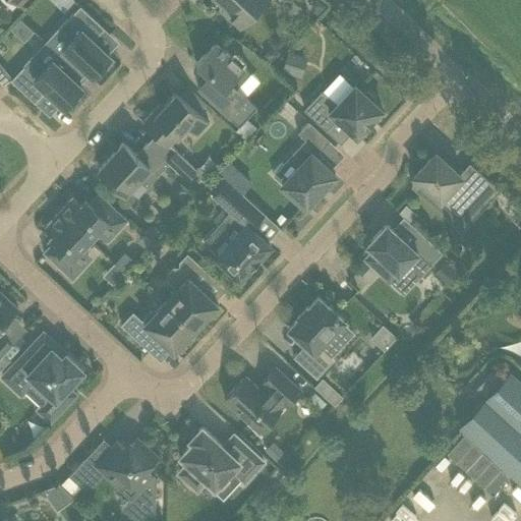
[(240,27),(254,13),(265,2),(262,0),(217,0),(224,6),(221,9),(240,27)]
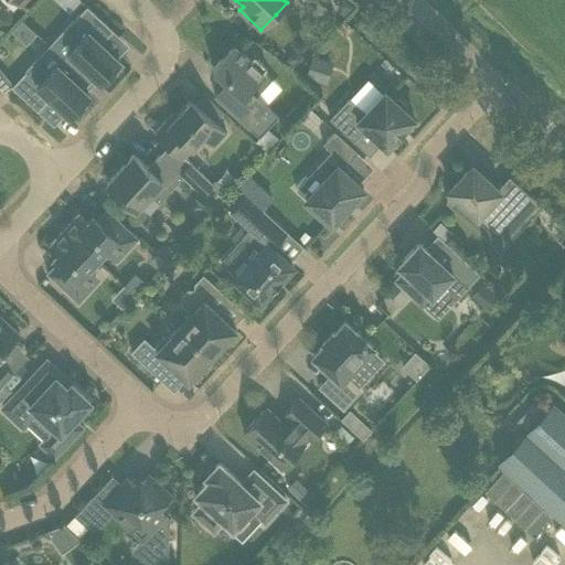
[(345,0),(340,0),(338,3),(338,11),(344,17),(353,7),(345,0)]
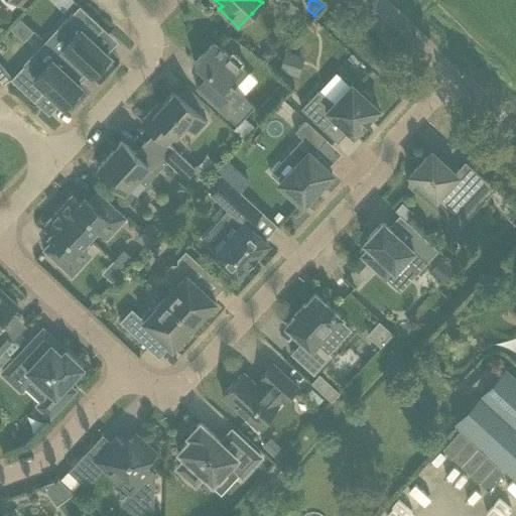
[(56,29),(44,42),(56,53),(82,76),(86,71),(91,75),(96,71),(101,72),(107,65),(106,59),(110,54),(93,38),(103,27),(80,5),(79,6),(56,29)]
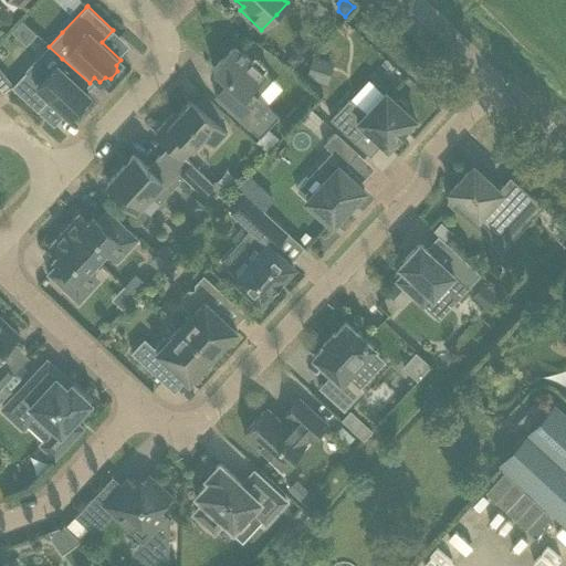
[(236,44),(213,69),(228,82),(242,95),(229,108),(231,111),(249,127),(259,136),(266,128),(279,115),(269,106),(257,95),(263,90),(272,80),(265,73),(264,72),(268,67),(254,55),(251,60),(236,44)]
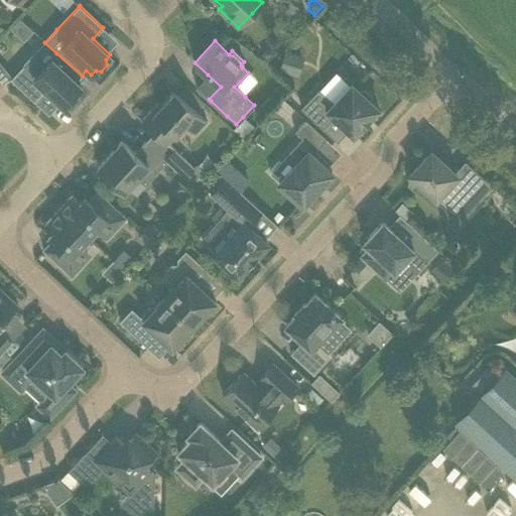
[(33,54),(11,79),(14,82),(34,101),(45,89),(62,105),(67,101),(73,102),(79,95),(78,90),(82,86),(77,81),(82,76),(56,53),(44,42),(33,54)]
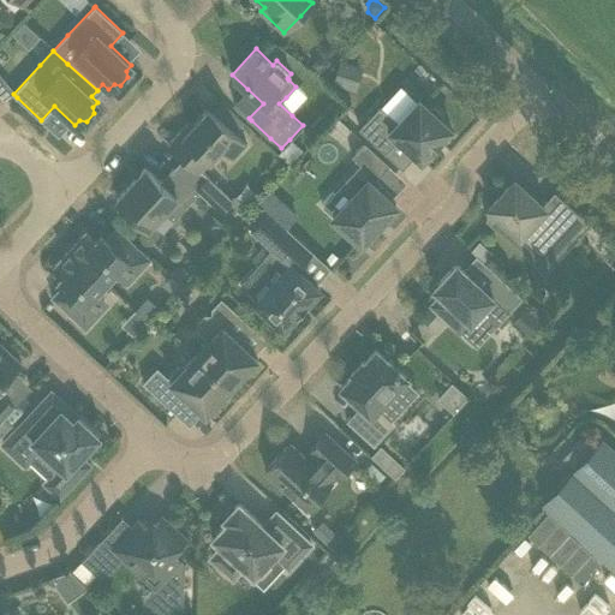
[(312,65),(323,73),(330,65),(324,59),(316,59),(312,65)]
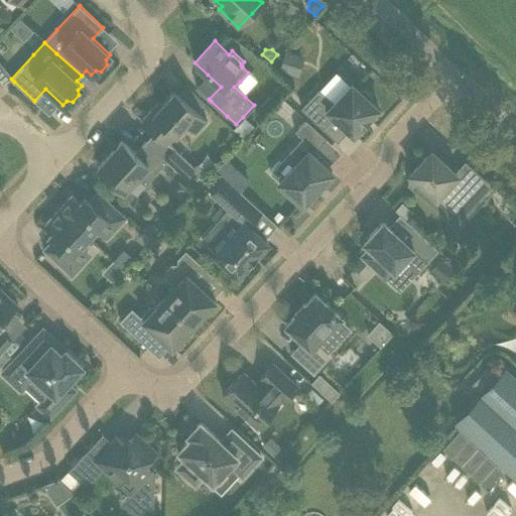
[(295,77),(301,55),(286,51),(280,73),(295,77)]
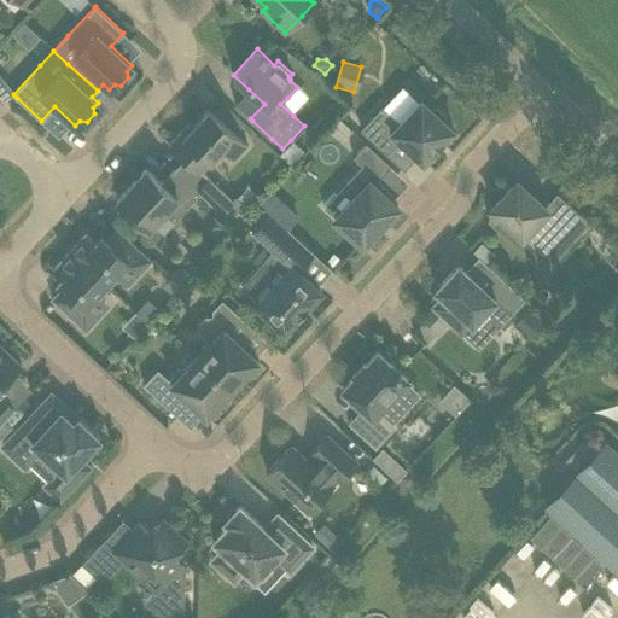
[(382,106),(361,129),(386,153),(401,140),(424,161),(433,150),(435,151),(443,141),(442,140),(453,129),(443,121),(443,115),(436,108),(431,108),(421,99),(419,101),(401,86),(382,106)]
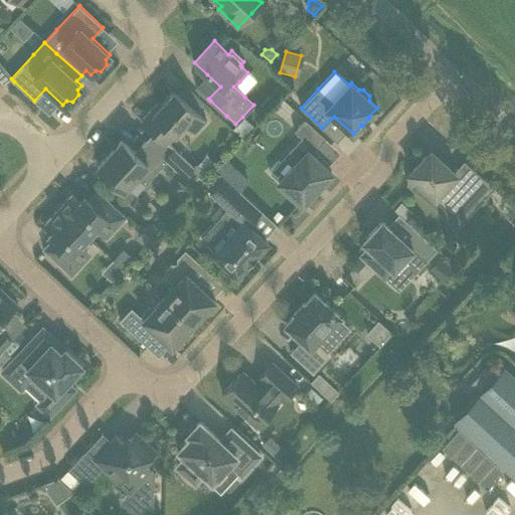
[(152,108),(141,120),(160,138),(152,147),(165,159),(166,161),(184,177),(194,167),(174,148),(168,143),(176,135),(186,124),(195,132),(206,121),(197,112),(188,104),(173,91),(155,110),(152,108)]
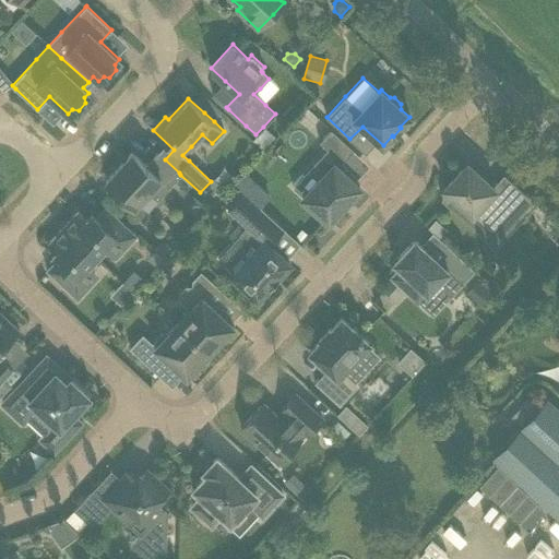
[(256,134),(251,139),(263,150),(274,138),(263,127),(256,134)]
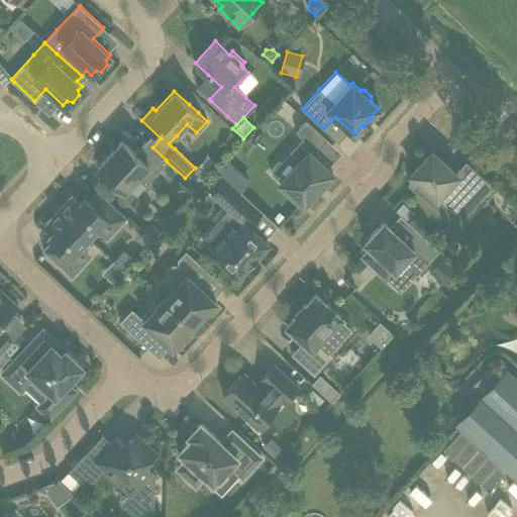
[(280,182),(304,204),(315,192),(316,192),(317,192),(316,191),(320,186),(321,187),(322,186),(321,185),(332,173),(313,154),(327,138),(306,119),(296,131),(303,137),(291,150),(300,160),(280,182)]
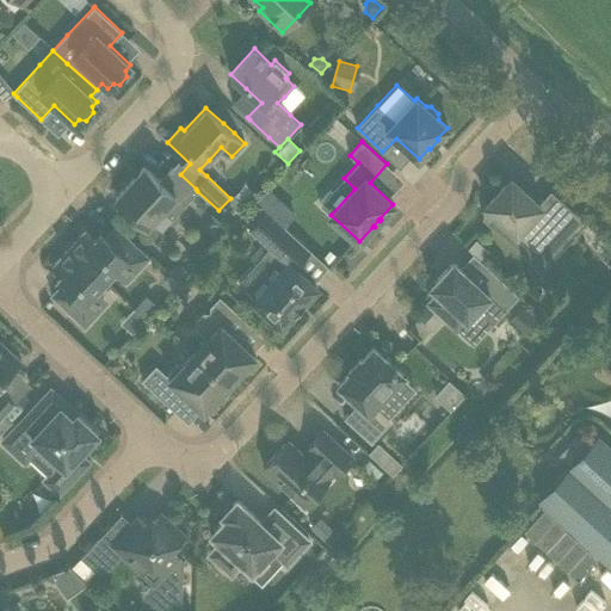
[(196,189),(180,174),(172,166),(159,180),(144,166),(116,197),(131,213),(128,216),(140,227),(142,222),(146,226),(161,209),(172,218),(197,191),(196,189)]
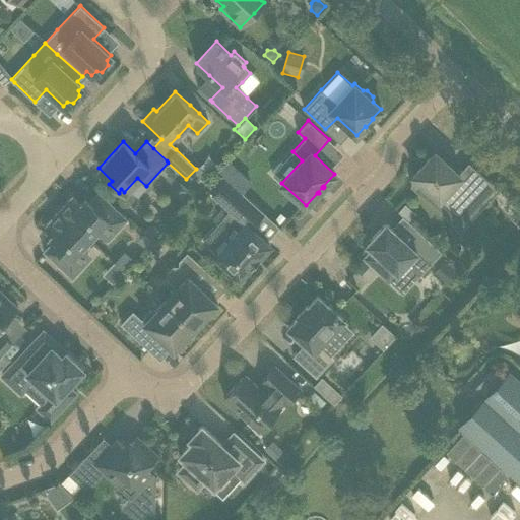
[(410,186),(443,215),(453,204),(461,212),(474,197),(483,205),(499,189),(468,161),(458,174),(435,152),(412,176),(410,186)]
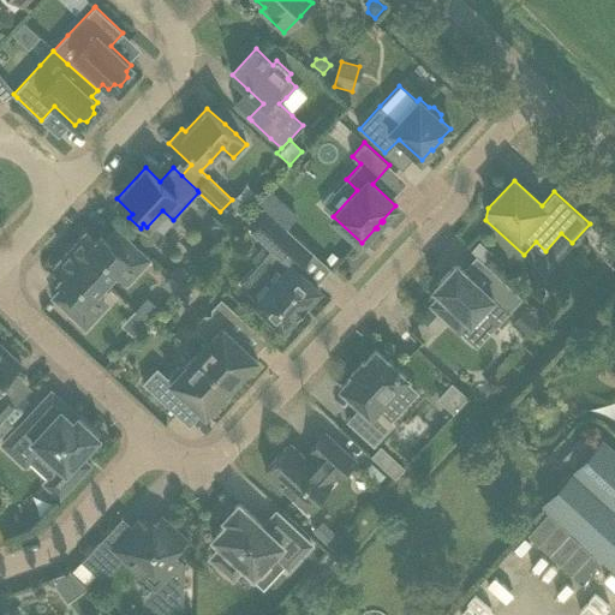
[(266,257),(240,285),(256,299),(255,300),(262,308),(264,315),(270,318),(275,318),(282,327),(296,314),(297,315),(299,312),(299,310),(304,305),(306,305),(306,303),(318,290),(298,268),(314,251),(260,202),(242,220),(272,246),(264,256),(266,257)]
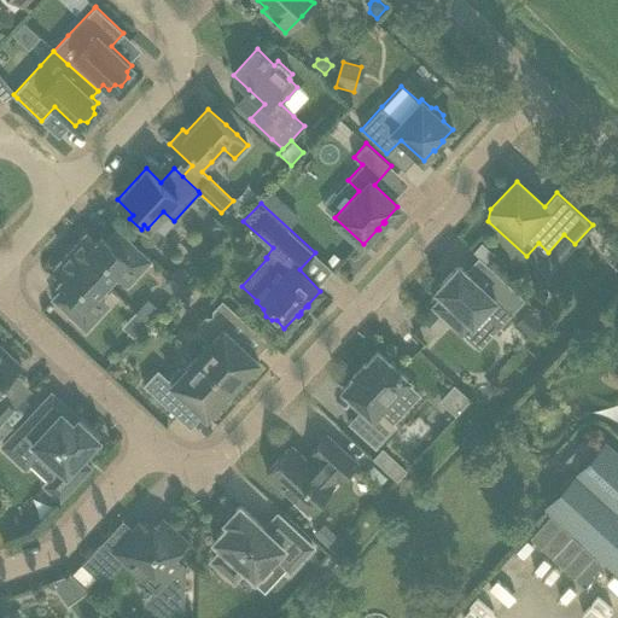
[(87,233),(70,250),(106,284),(115,273),(123,280),(132,280),(151,260),(135,245),(117,228),(106,240),(101,234),(95,240),(87,233)]
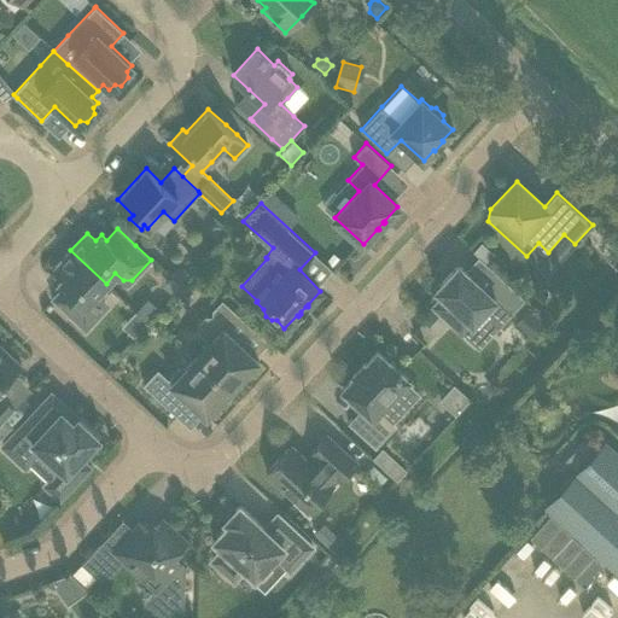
[(482,243),(473,251),(479,256),(484,262),(493,252),(482,243)]
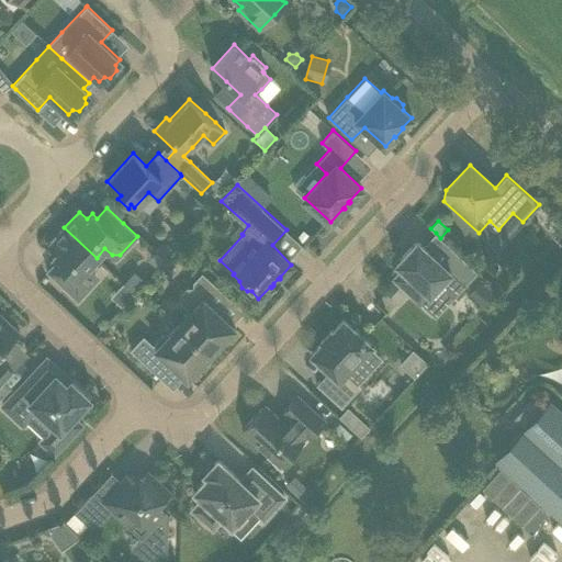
[(97,258),(64,227),(49,243),(57,250),(52,257),(57,261),(47,271),(78,300),(96,281),(94,273),(88,267),(97,258)]
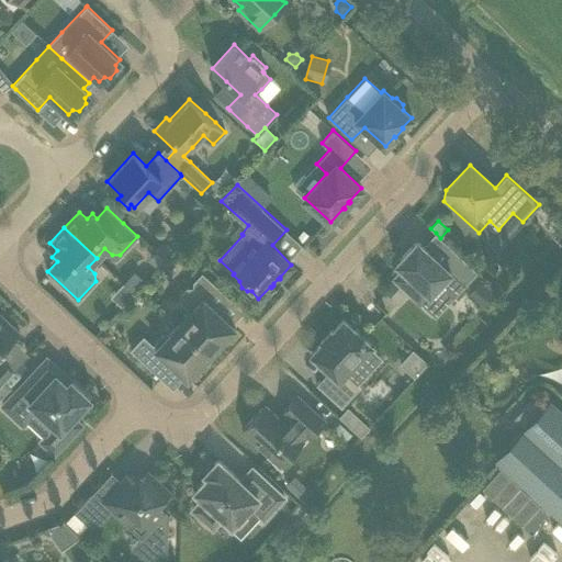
[(304,229),(296,237),(303,243),(311,235),(304,229)]
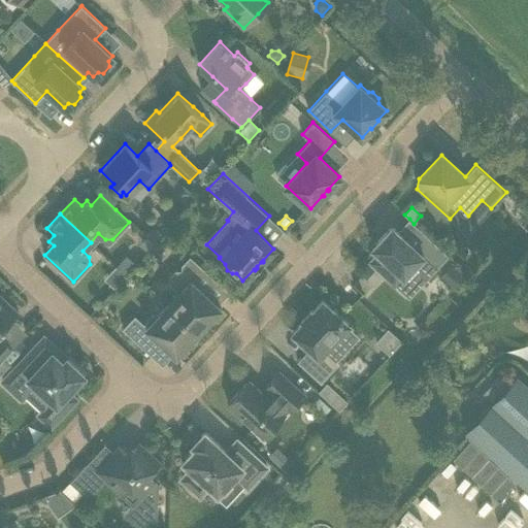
[(449,256),(421,230),(409,241),(395,228),(389,228),(374,243),(375,250),(378,252),(372,258),(372,264),(393,282),(398,282),(416,264),(429,276),(449,256)]
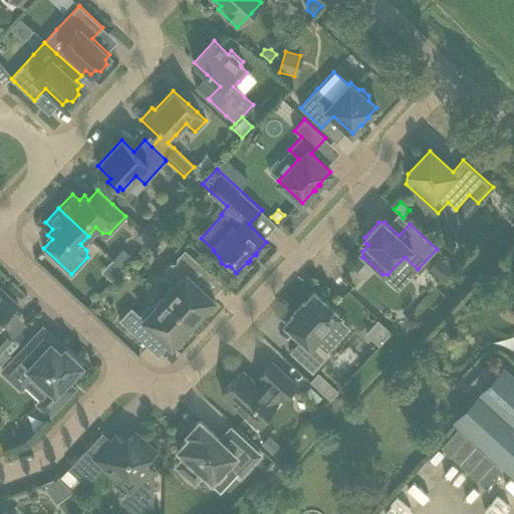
[(211,273),(197,260),(185,249),(163,273),(174,284),(164,295),(193,322),(196,319),(199,322),(208,312),(205,309),(215,298),(200,285),(211,273)]
